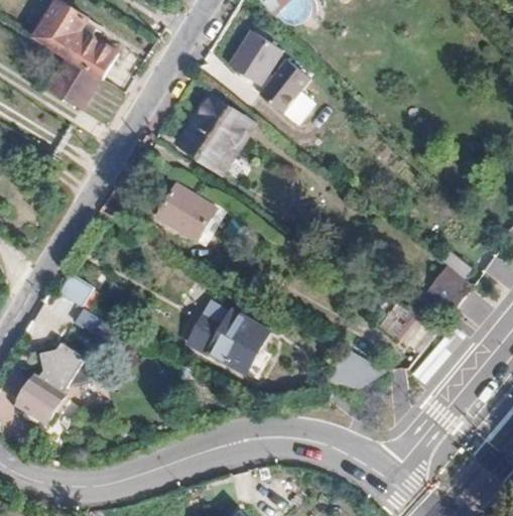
[(259,0),(274,15),(276,13),(289,0),(259,0)]
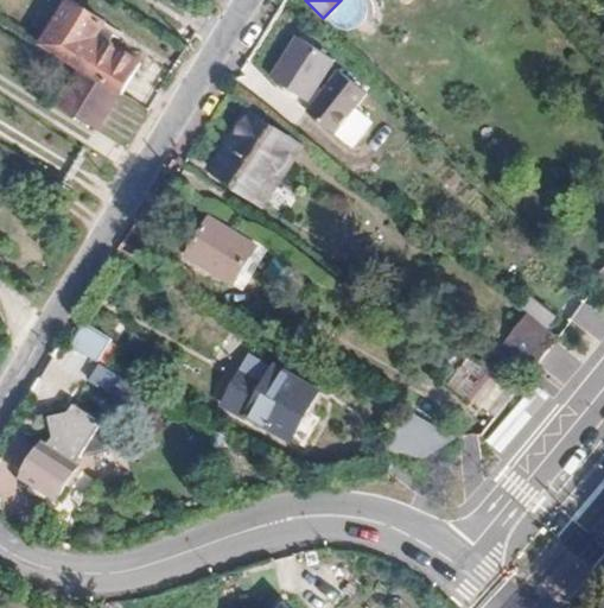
[(357,0),(341,0),(325,16),(330,23),(335,26),(344,30),(349,30),(358,25),(362,17),(362,12),(361,7),(360,2),(357,0)]
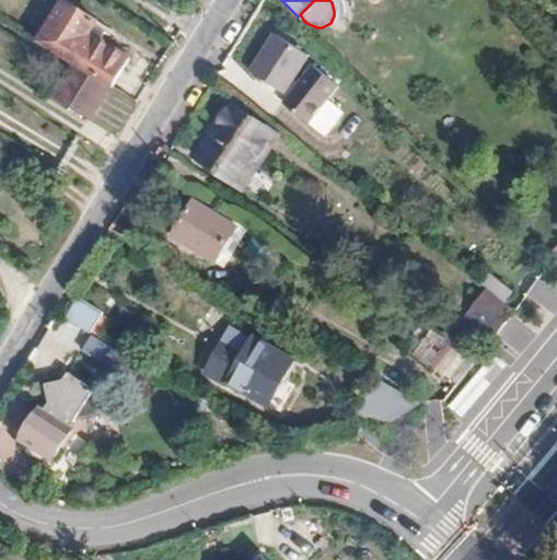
[(99,26),(62,2),(36,42),(73,65),(112,88),(129,61),(92,36),(99,26)]
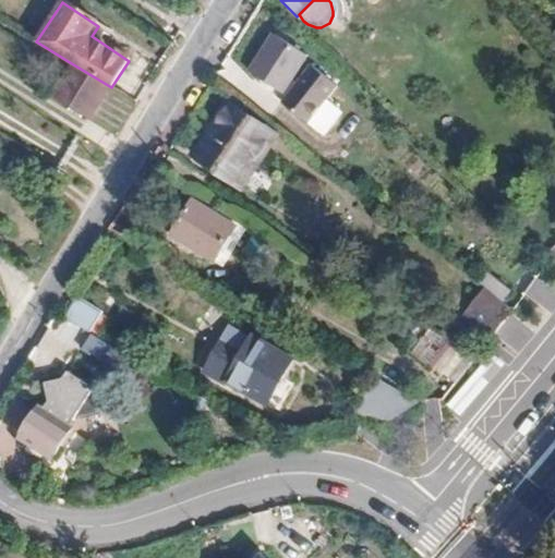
[(258,56),(248,73),(280,94),(281,93),(286,96),(280,105),(305,124),(335,87),(310,67),(299,80),(294,86),(288,82),(304,57),(272,36),(258,56)]
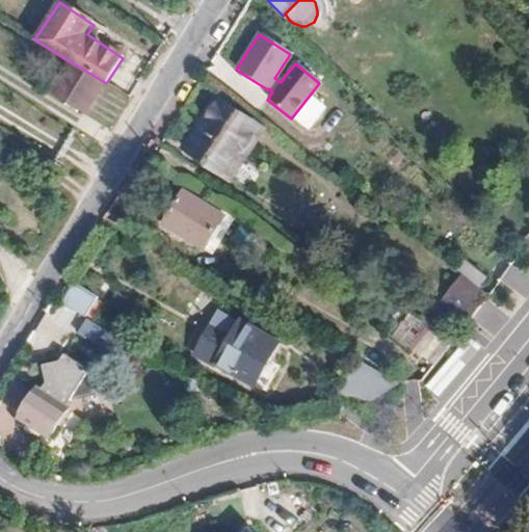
[(106,83),(70,61),(50,91),(86,113),(106,83)]
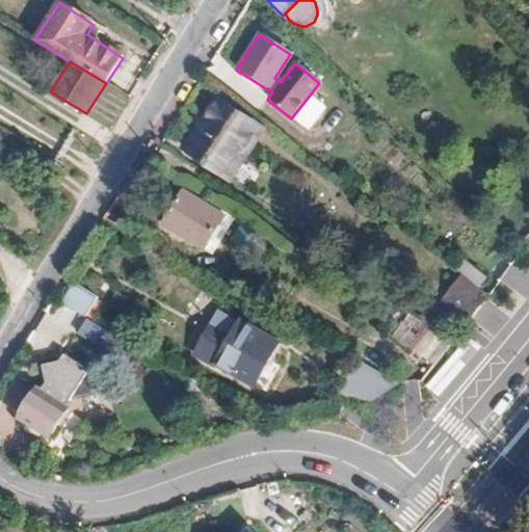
[(292,61),(283,74),(285,76),(295,63),(292,61)]
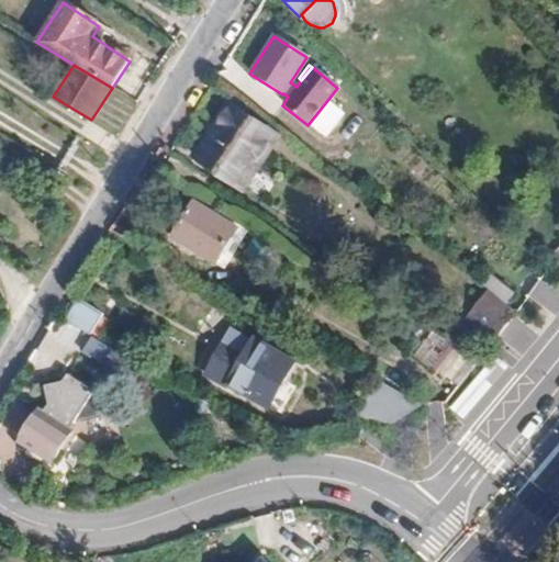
[(213,126),(193,157),(238,187),(271,136),(226,107),(213,126)]
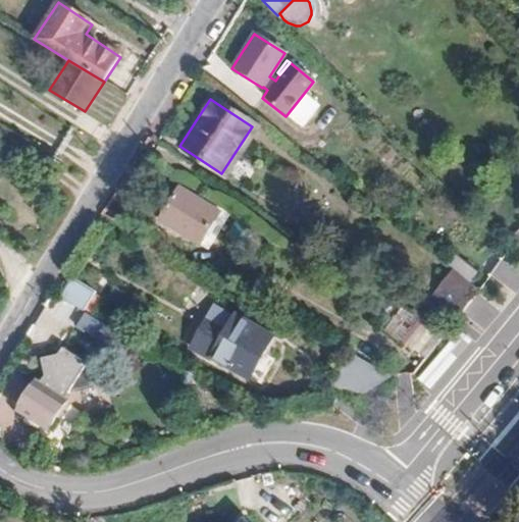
[(159,221),(198,245),(218,212),(179,189),(172,200),(159,221)]
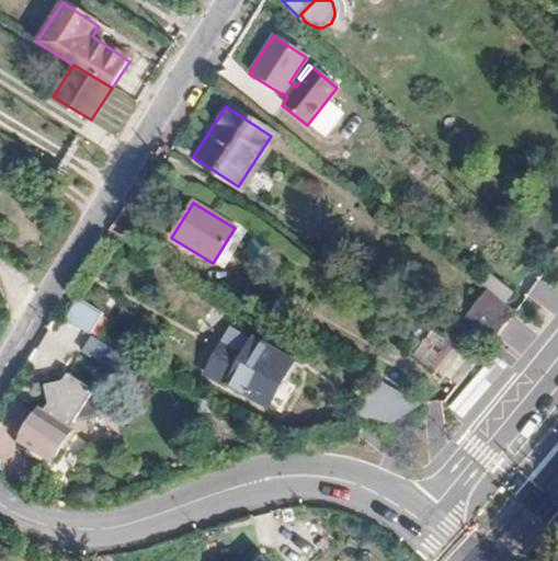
[(513,294),(488,273),(480,283),(505,304),(513,294)]
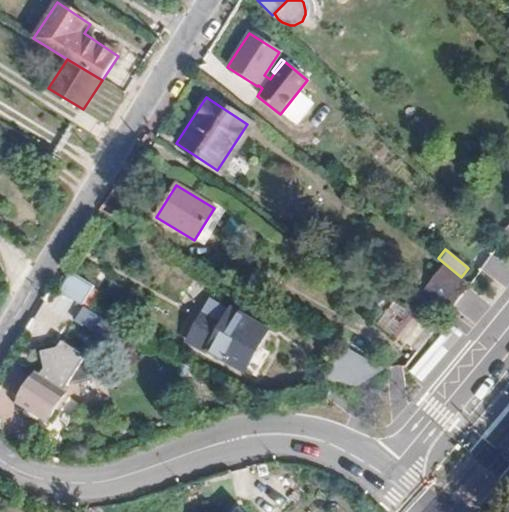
[(422,289),(448,310),(469,285),(442,263),(422,289)]
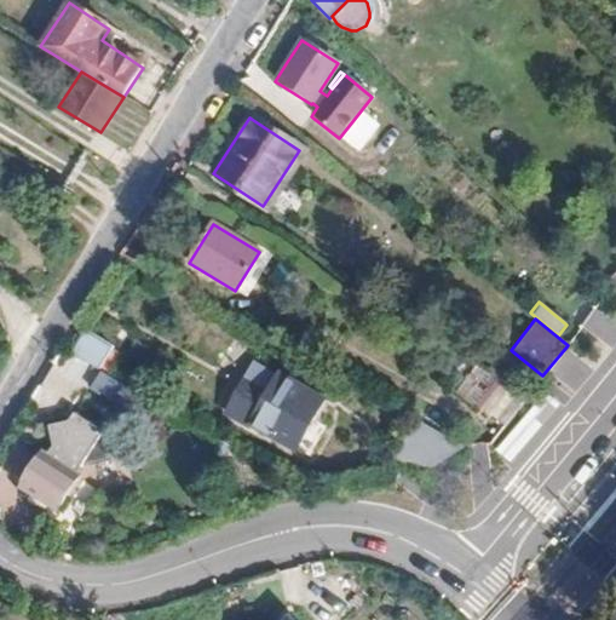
[(113,348),(84,328),(70,351),(99,369),(113,348)]
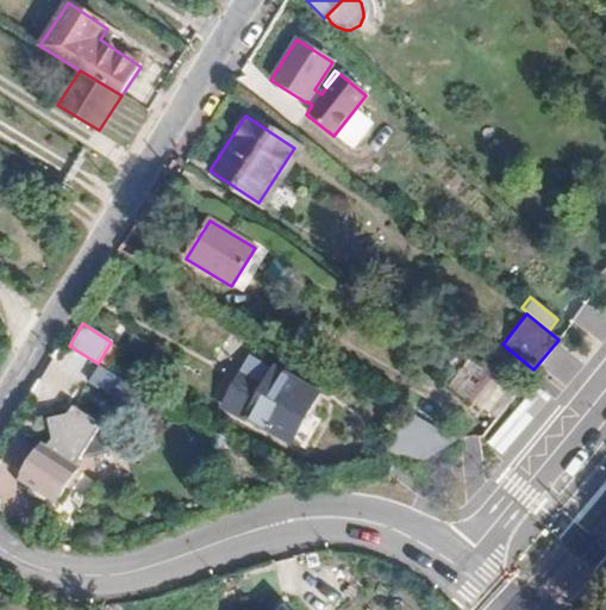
[(479,409),(500,383),(466,360),(447,385),(479,409)]
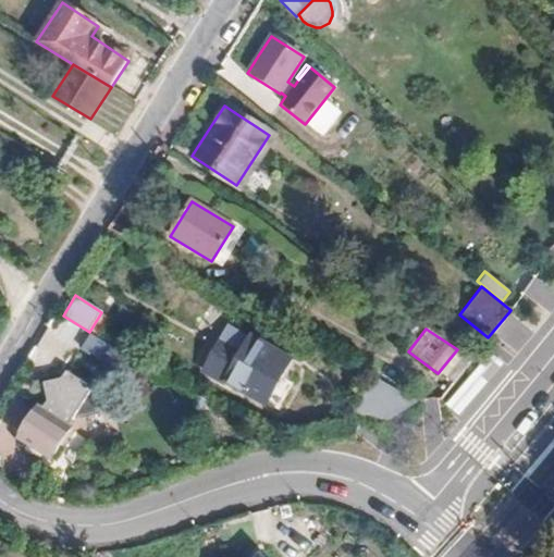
[(88,332),(79,348),(103,360),(111,345),(88,332)]
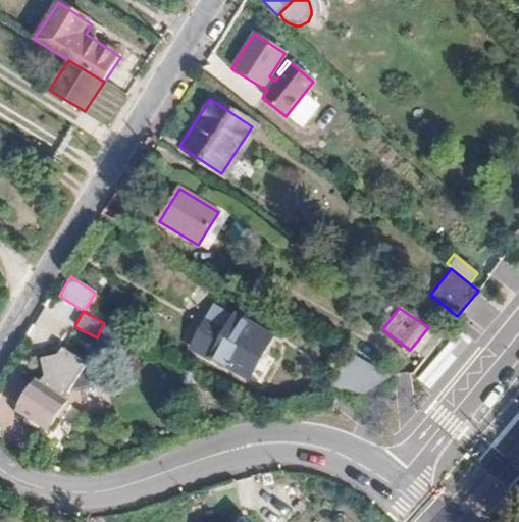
[(209,358),(210,357),(250,379),(262,358),(273,337),(234,315),(224,331),(204,320),(190,347),(209,358)]
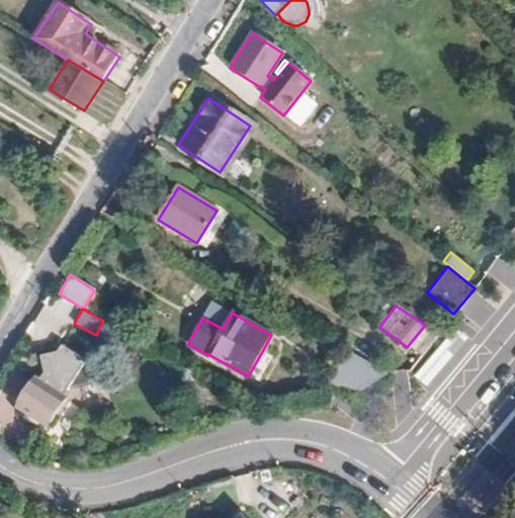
[(342,350),(331,381),(368,396),(380,364),(342,350)]
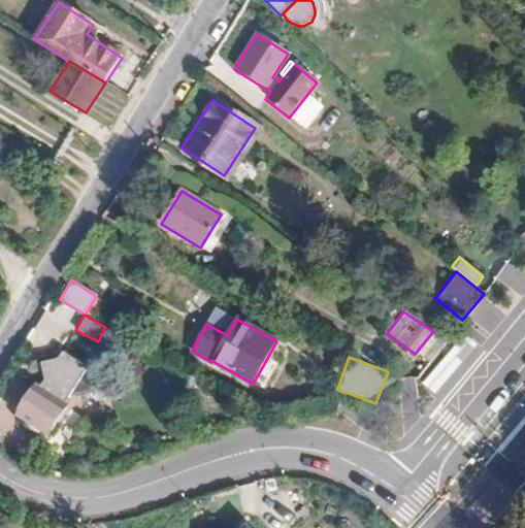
[(67,405),(35,386),(21,408),(53,428),(60,417),(67,405)]
